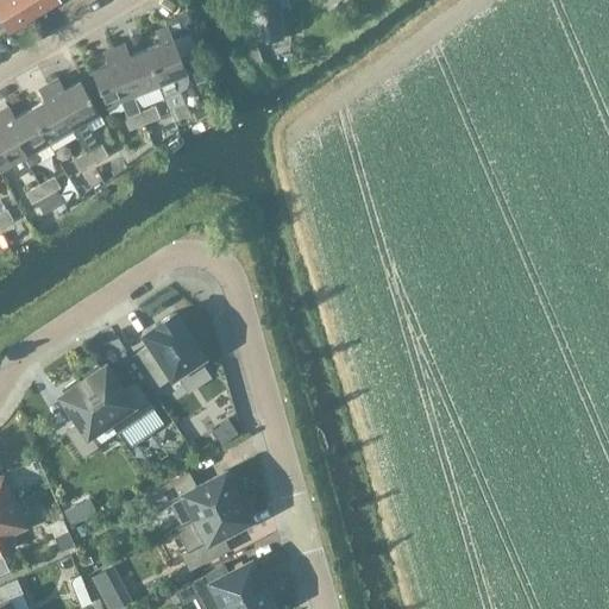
[(0,0),(0,19),(7,32),(58,2),(57,0),(0,0)]
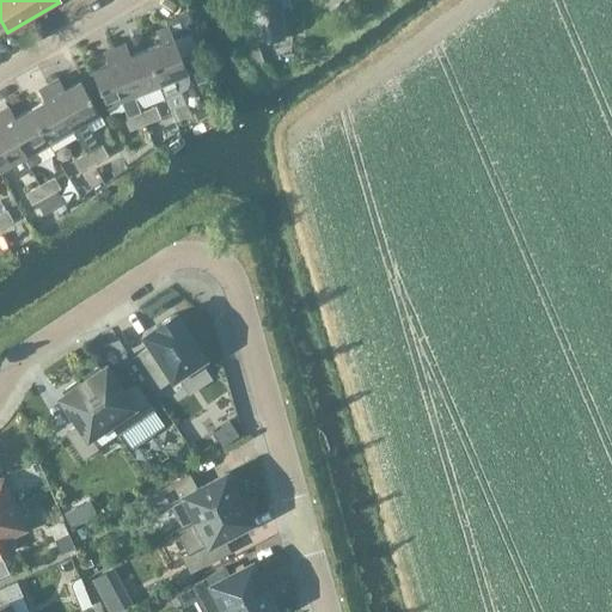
[(289,0),(251,0),(255,42),(282,40),(280,10),(291,8),(289,0)]
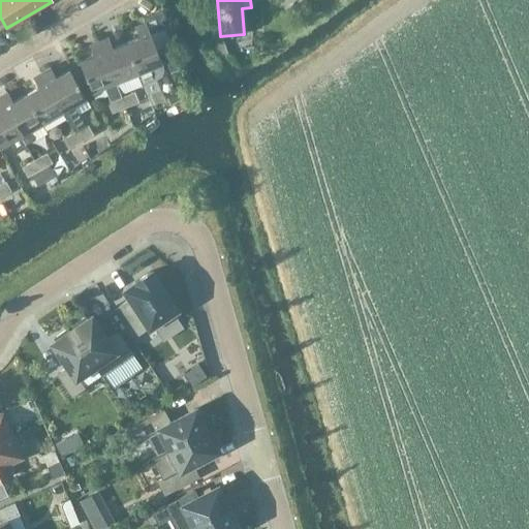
[(138,37),(126,42),(135,67),(137,72),(136,73),(142,85),(145,95),(158,90),(155,81),(159,78),(161,74),(162,70),(161,67),(160,64),(176,58),(158,12),(143,19),(145,23),(134,27),(138,37)]
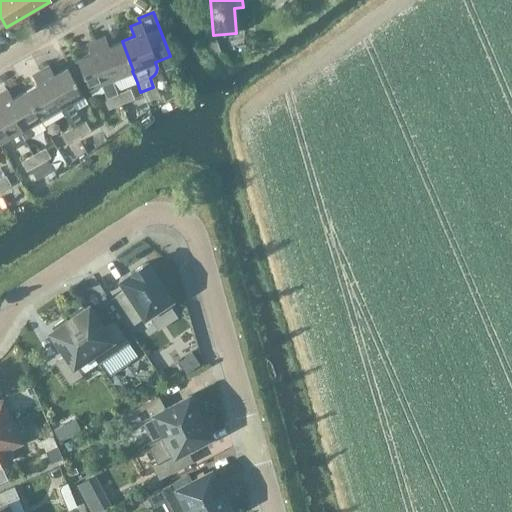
[(133,70),(122,41),(108,46),(104,36),(96,40),(110,79),(111,79),(132,71),(133,70)]
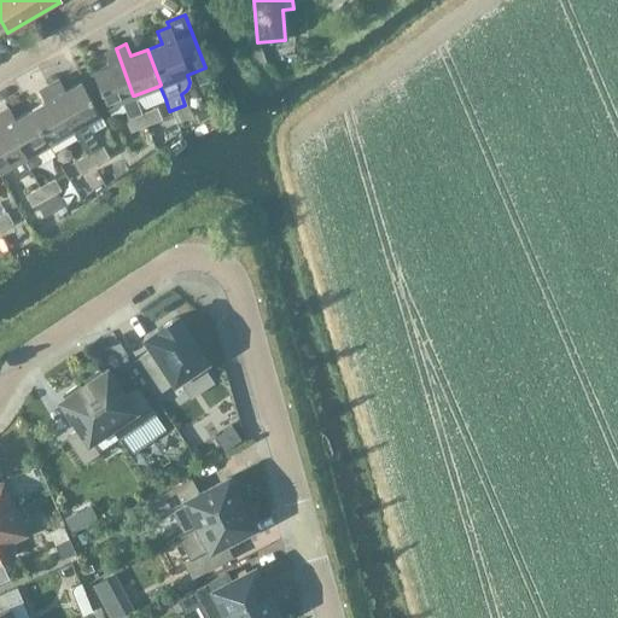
[(145,126),(141,112),(134,95),(133,95),(116,48),(104,53),(109,65),(92,71),(105,106),(121,100),(128,118),(124,120),(129,132),(145,126)]
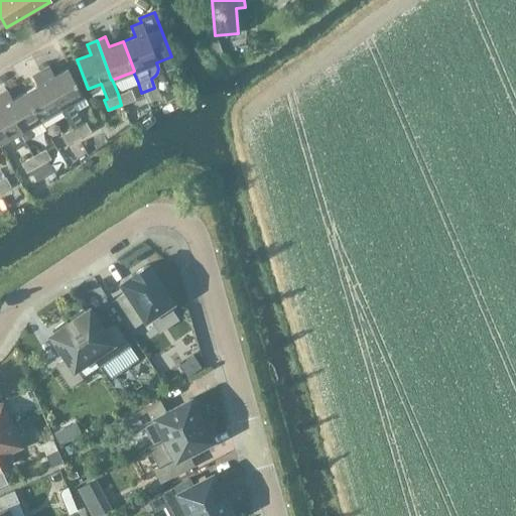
[(48,67),(39,72),(60,107),(73,129),(78,138),(89,132),(84,122),(83,123),(71,102),(82,95),(67,69),(53,76),(48,67)]
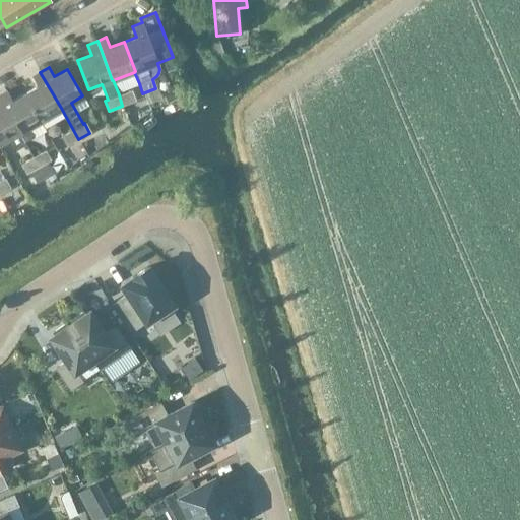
[(61,108),(40,72),(31,77),(37,86),(24,93),(40,120),(61,108)]
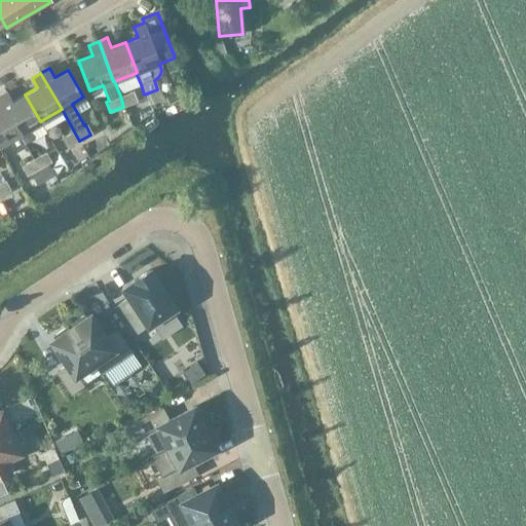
[(133,91),(120,96),(124,107),(137,102),(133,91)]
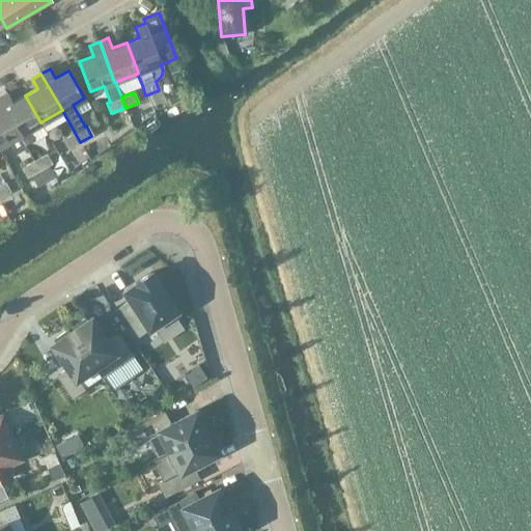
[(6,93),(0,96),(0,102),(19,135),(20,135),(26,145),(31,142),(32,138),(28,130),(40,122),(25,95),(12,103),(6,93)]
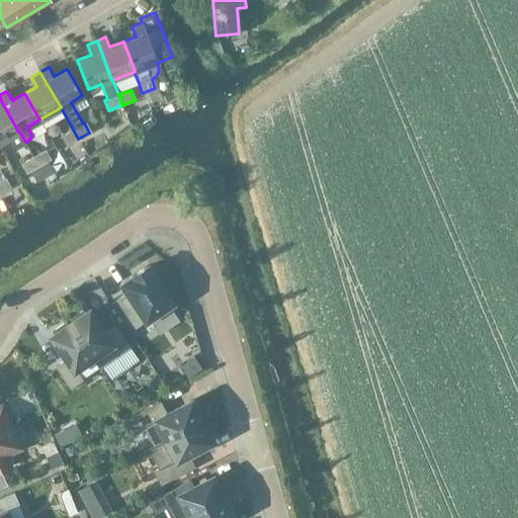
[(18,132),(0,99),(0,142),(9,138),(15,150),(25,145),(25,143),(25,142),(19,132),(18,132)]
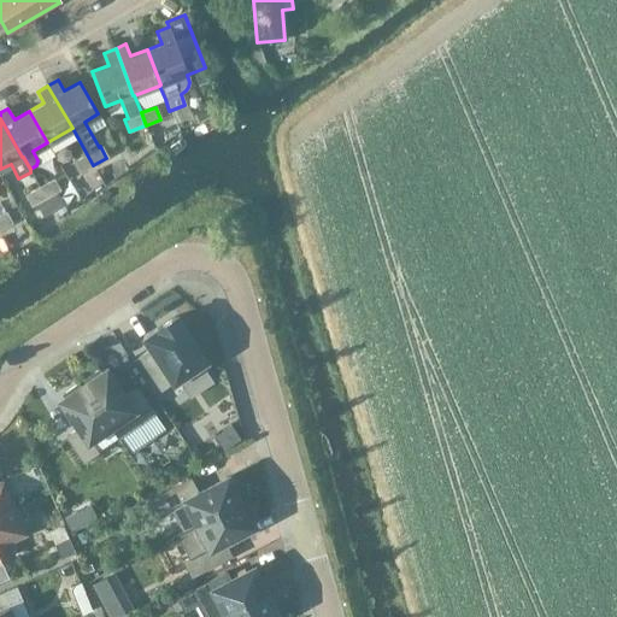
[(93,165),(87,154),(71,163),(77,175),(93,165)]
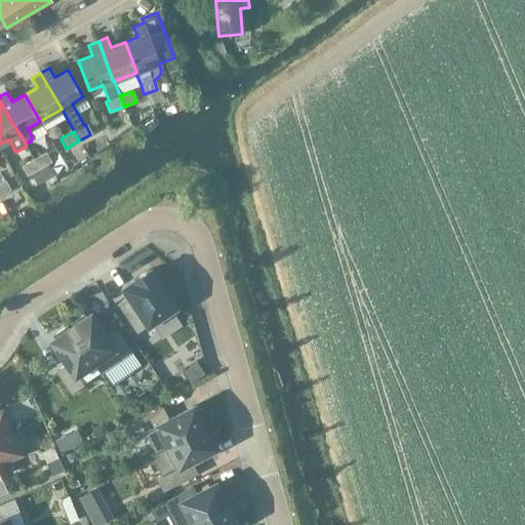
[(45,153),(33,159),(45,180),(54,174),(48,163),(50,162),(45,153)]
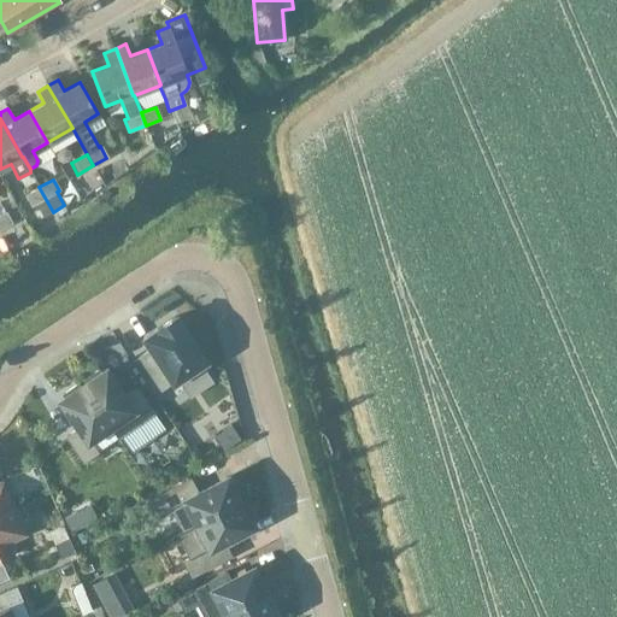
[(53,212),(39,187),(23,195),(30,207),(36,204),(43,217),(53,212)]
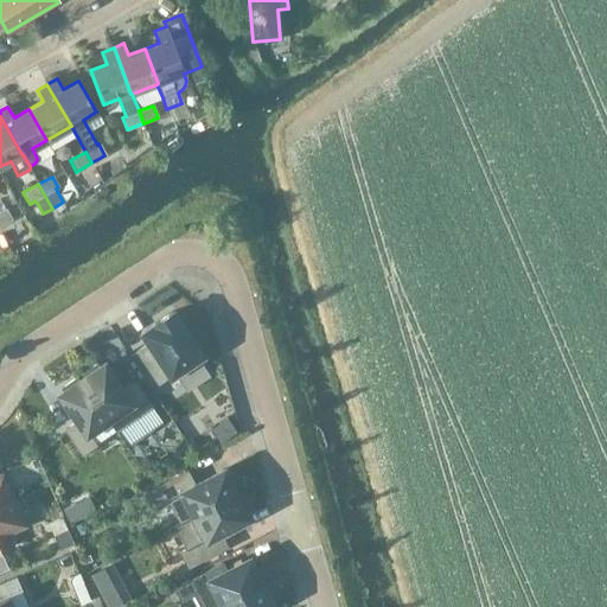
[(5,210),(0,211),(0,225),(11,219),(5,210)]
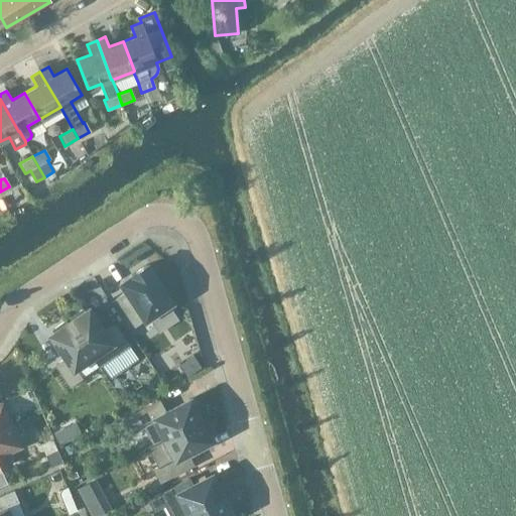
[(127,291),(116,298),(134,326),(170,302),(146,265),(131,275),(132,277),(130,278),(131,280),(126,283),(125,282),(122,283),(127,291)]
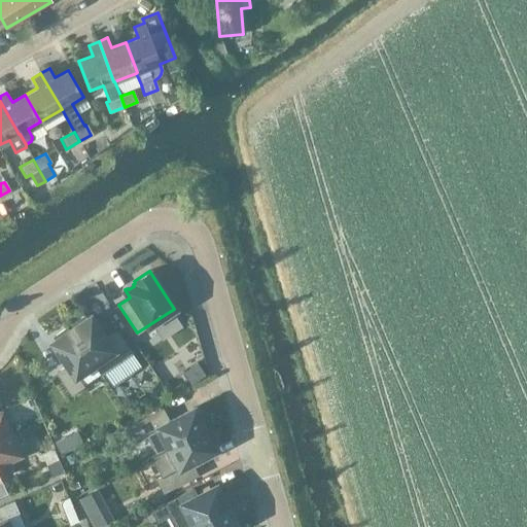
[(73,327),(71,329),(101,374),(132,353),(117,331),(106,339),(90,316),(86,318),(84,315),(71,324),(73,327)]
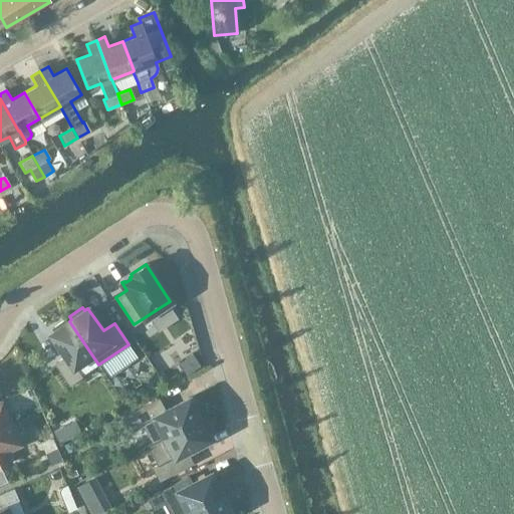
[(54,331),(50,333),(65,356),(54,363),(69,384),(81,376),(98,364),(69,321),(67,322),(65,319),(52,328),(54,331)]
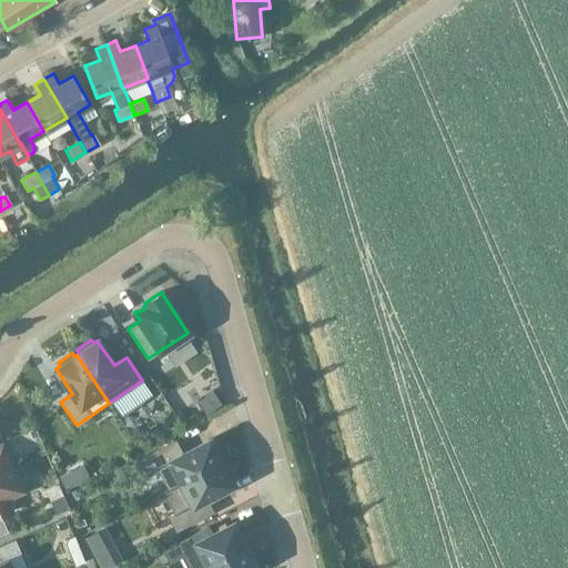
[(143,393),(133,406),(152,422),(162,408),(143,393)]
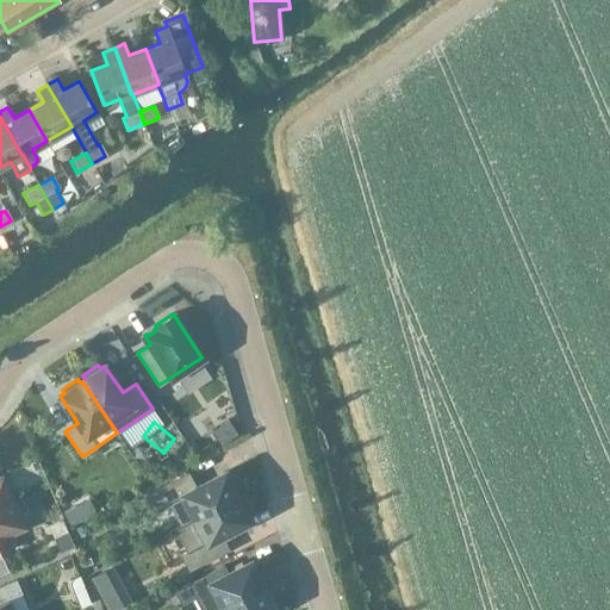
[(169,503),(180,524),(237,496),(236,493),(240,492),(230,474),(226,477),(224,472),(195,487),(188,473),(145,496),(153,511),(169,503)]
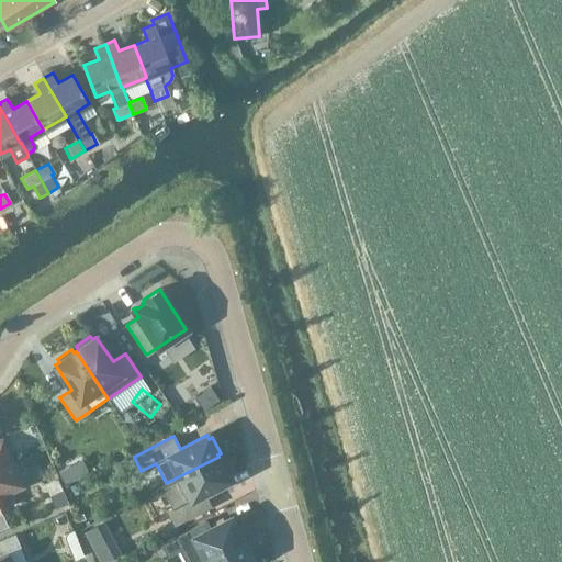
[(0,508),(7,506),(2,496),(23,487),(12,463),(2,439),(0,439),(0,508)]
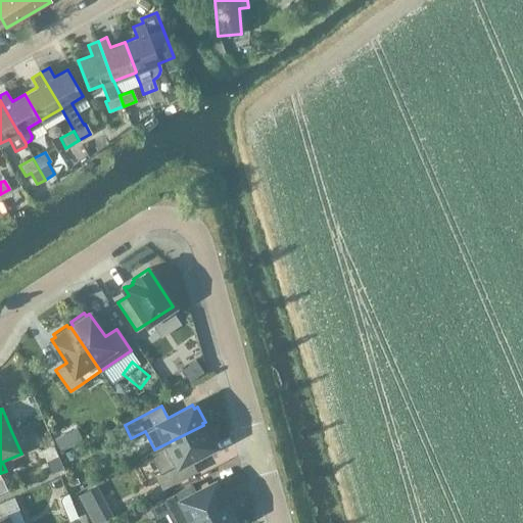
[(204,427),(203,425),(154,449),(150,453),(160,472),(155,475),(161,488),(196,471),(189,459),(214,445),(211,442),(216,440),(207,426),(204,427)]
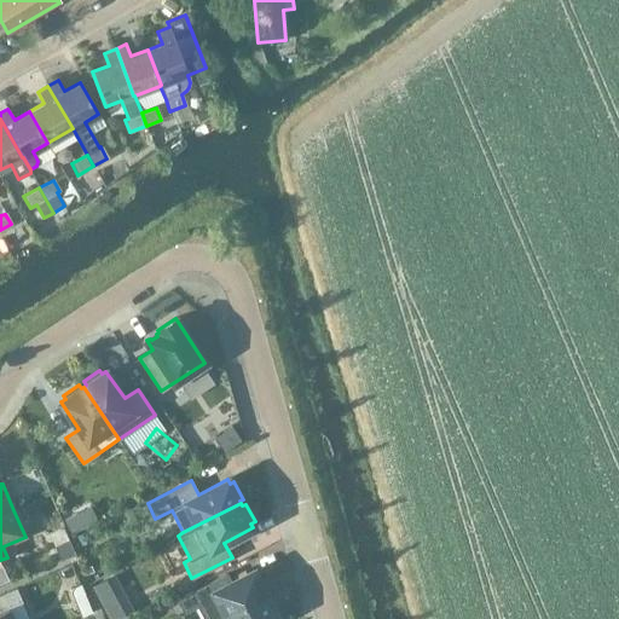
[(53,532),(38,541),(45,554),(61,547),(53,532)]
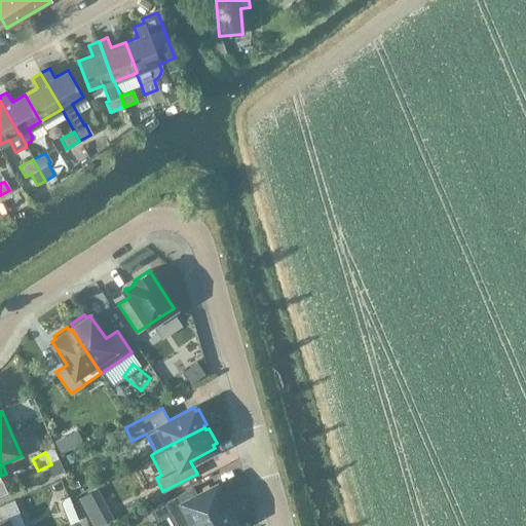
[(226,505),(216,485),(195,495),(192,488),(165,501),(172,513),(183,506),(191,523),(226,505)]
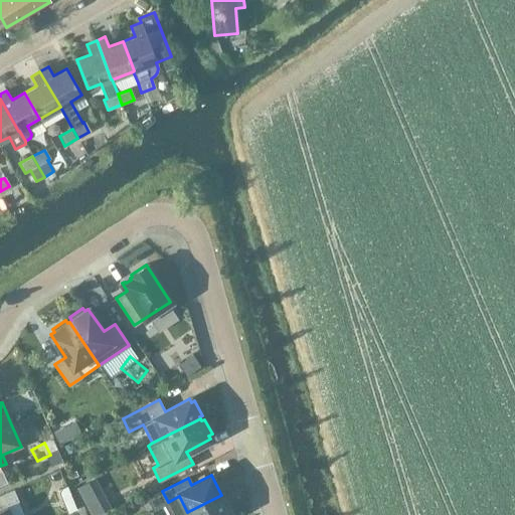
[(53,509),(63,505),(54,481),(44,485),(53,509)]
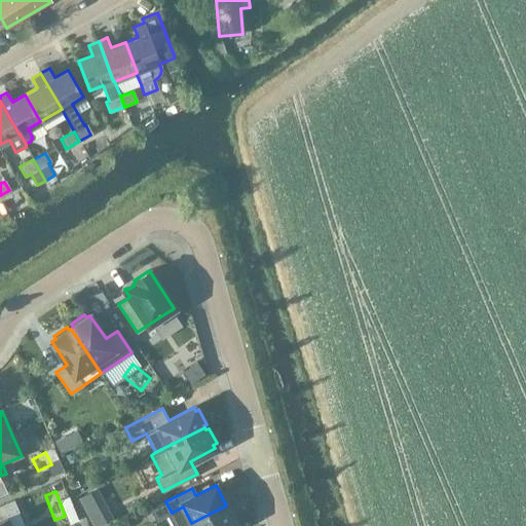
[(13,500),(0,505),(0,520),(20,512),(13,500)]
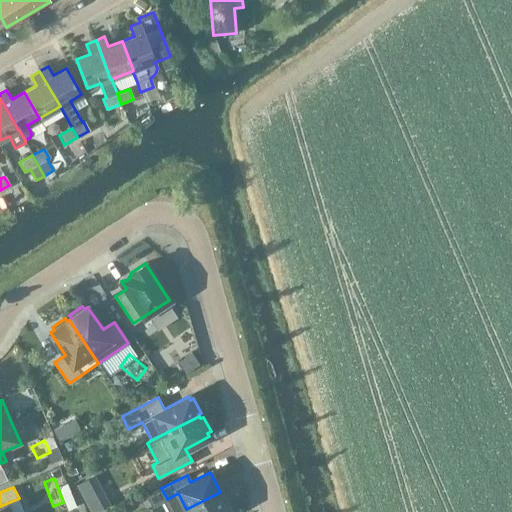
[(228,511),(230,511),(220,492),(186,509),(187,511),(228,511)]
